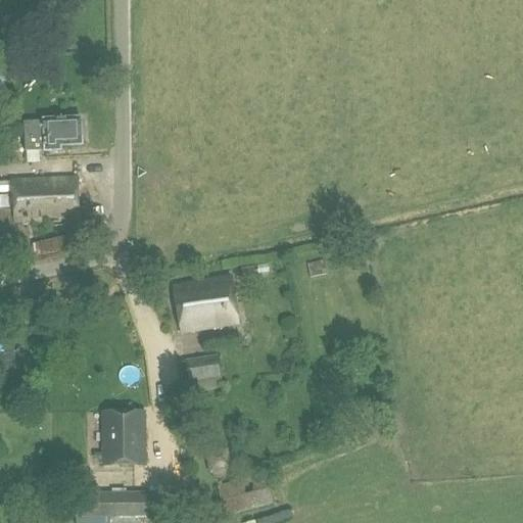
[(26,151),(45,150),(45,151),(59,151),(59,146),(82,145),(82,133),(85,129),(84,125),(81,122),(81,120),(44,121),(44,122),(24,122),(26,151)]
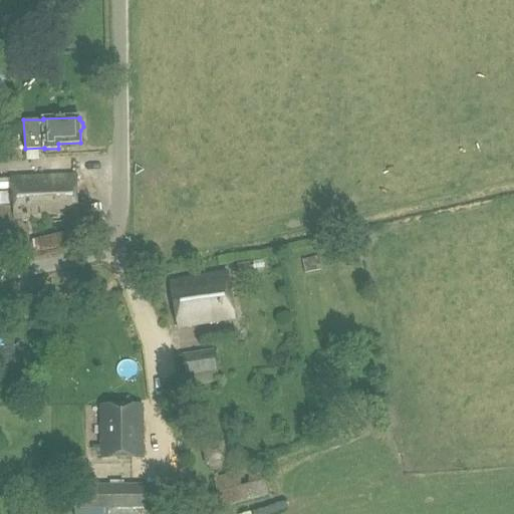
[(13,205),(13,221),(0,221),(0,254),(29,249),(27,220),(31,220),(32,248),(79,236),(75,176),(11,179),(11,180),(12,190),(12,193),(13,205)]
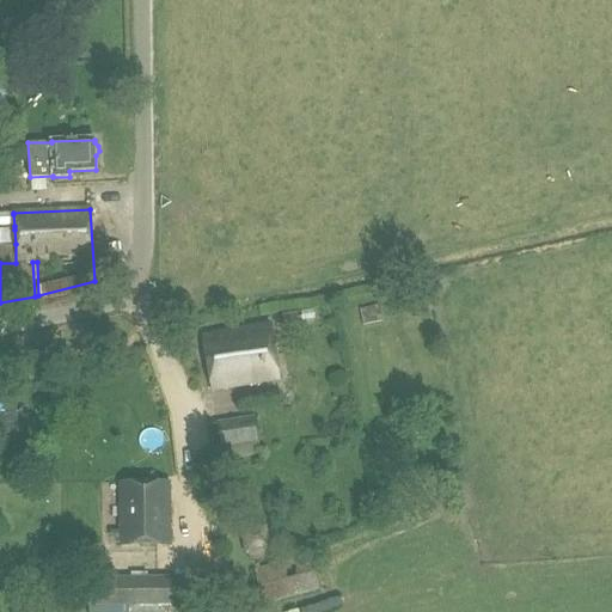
[(14,226),(13,214),(0,214),(0,218),(0,227),(14,226)]
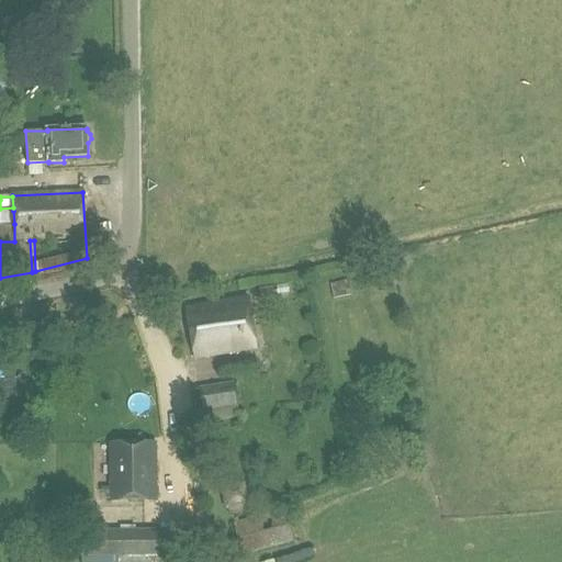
[(14,224),(13,211),(0,211),(0,213),(0,225),(14,224)]
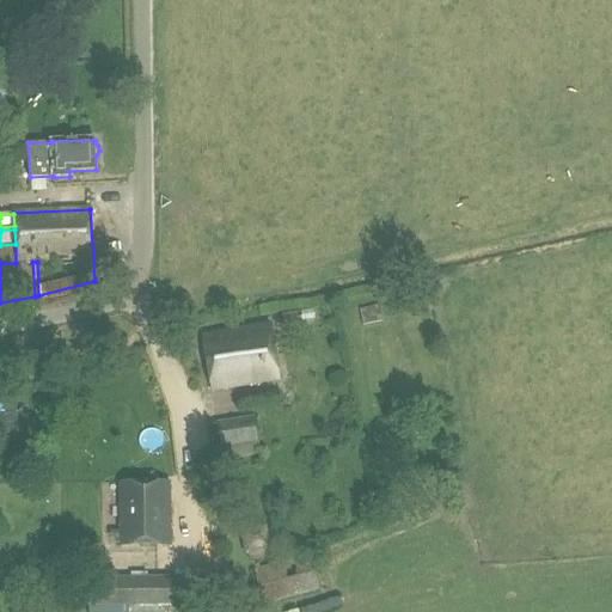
[(362,325),(383,320),(379,305),(360,310),(362,325)]
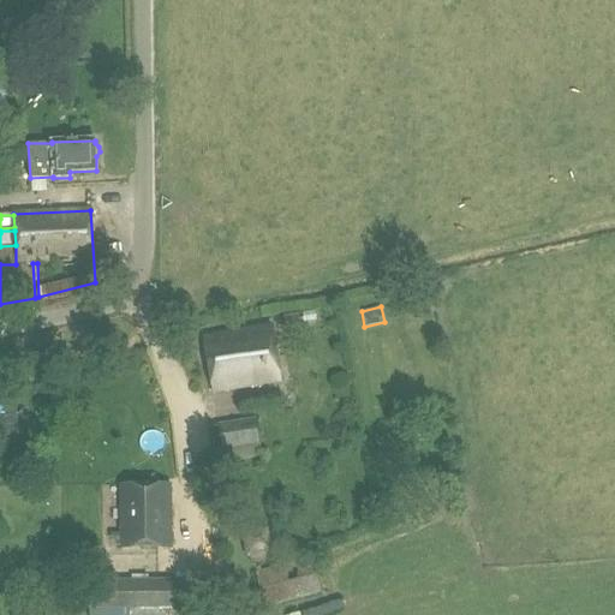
[(284,316),(286,329),(304,327),(303,314),(284,316)]
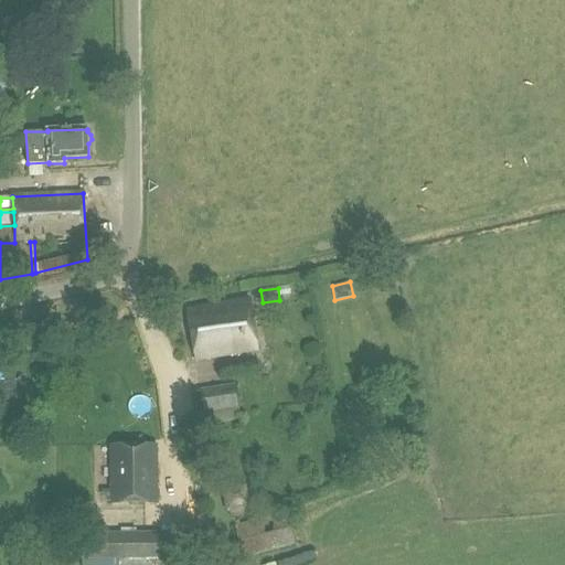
[(187,310),(195,361),(257,351),(248,300),(187,310)]
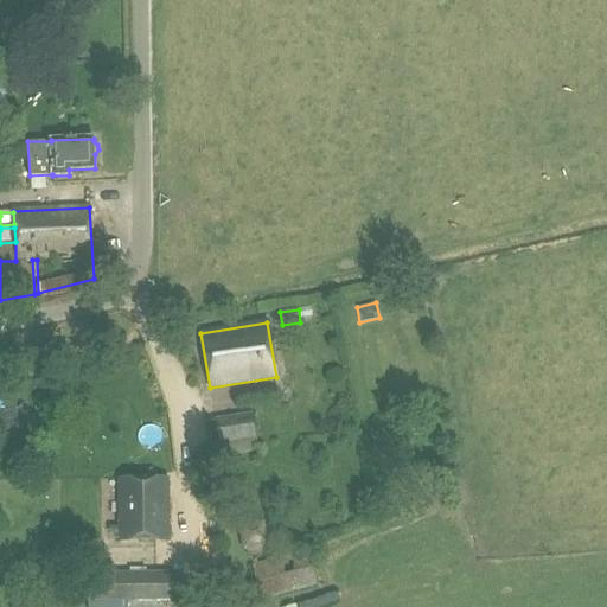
[(219,443),(256,438),(253,414),(215,420),(219,443)]
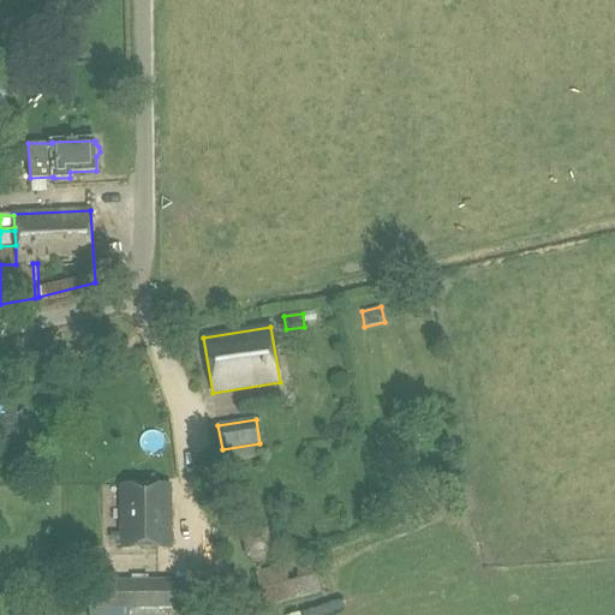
[(169,548),(169,485),(121,485),(121,548),(169,548)]
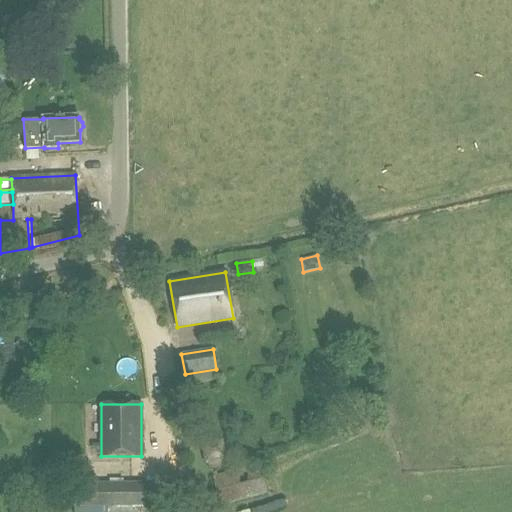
[(260,465),(213,478),(221,505),(267,493),(260,465)]
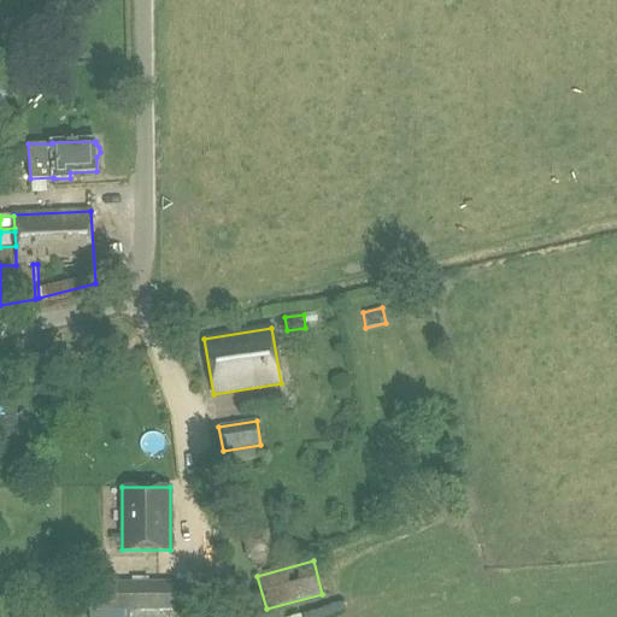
[(183,583),(133,583),(133,609),(183,609),(183,583)]
